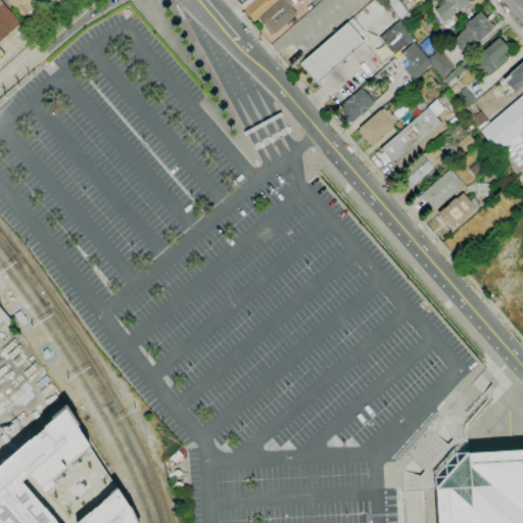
[(0,41),(0,0),(20,24),(0,41)]
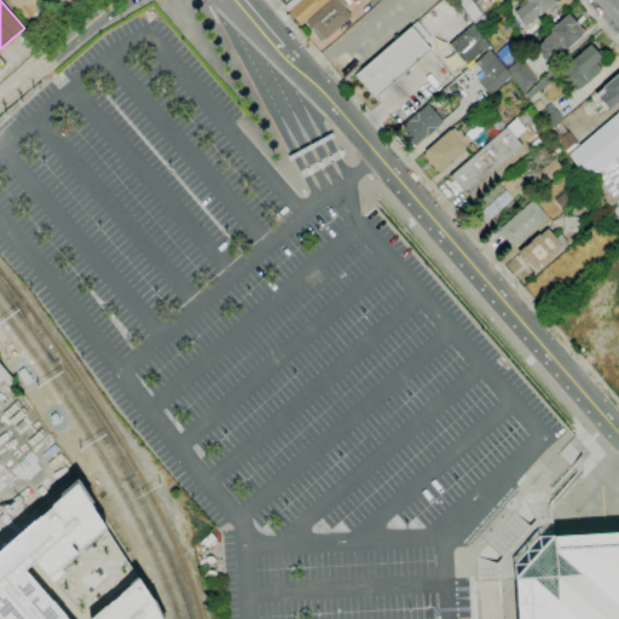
[(51,0),(28,21),(9,0),(51,0)]
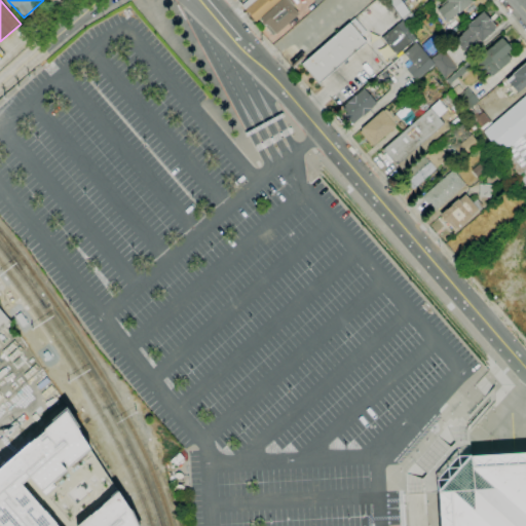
[(280,0),(256,22),(241,5),(247,0),(280,0)]
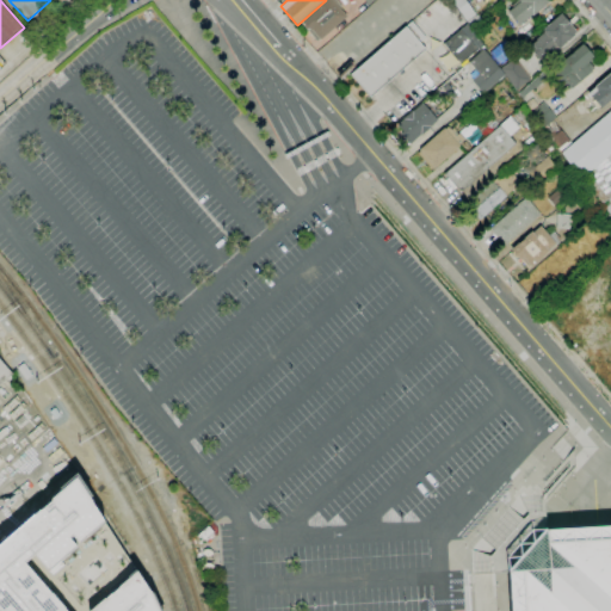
[(318,41),(308,30),(309,29),(307,29),(304,25),(304,24),(303,22),(326,0),(335,0),(343,7),(340,8),(346,16),(320,39),(320,38),(318,41)]
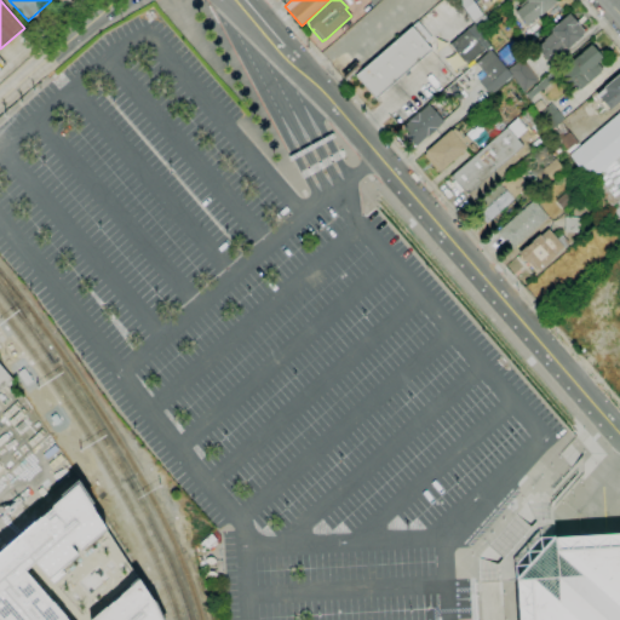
[(472,22),(455,0),(472,0),(483,15),(472,22)]
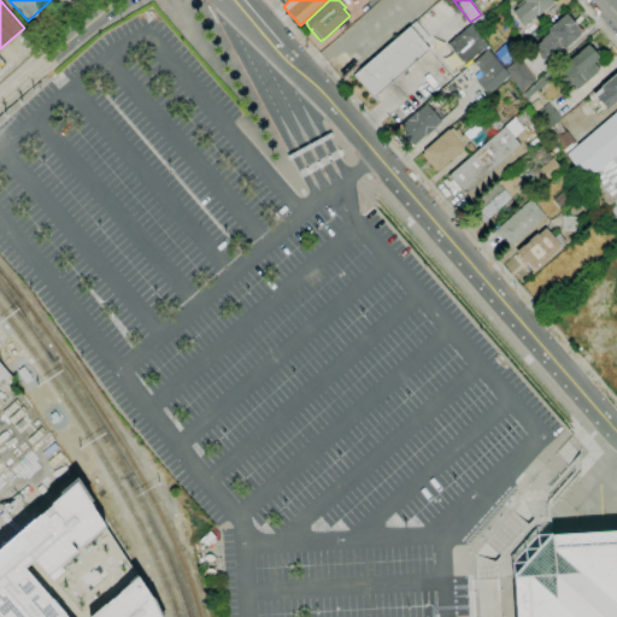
[(556,0),(526,27),(512,12),(518,7),(516,6),(523,0),(556,0)]
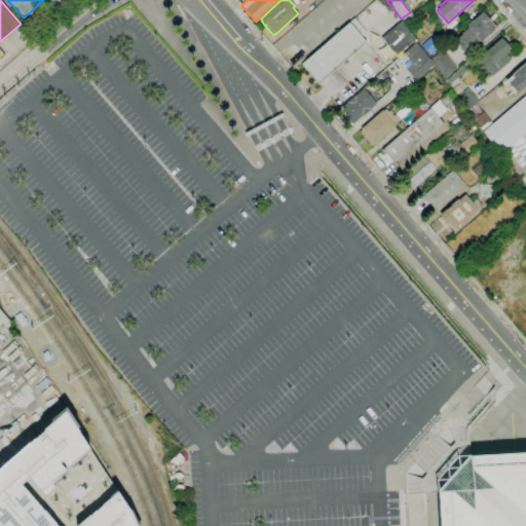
[(464,50),(455,40),(462,34),(468,28),(466,26),(483,11),(489,20),(490,19),(496,27),(494,30),(481,42),(480,40),(473,46),(472,44),(464,50)]
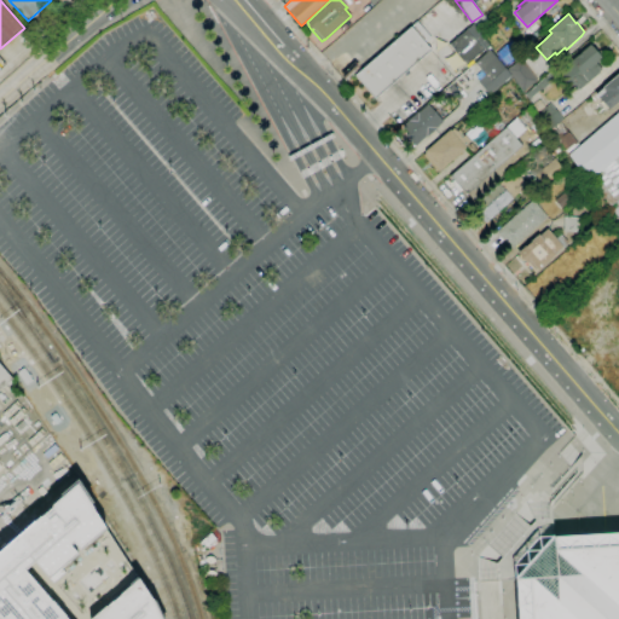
[(484,15),(489,23),(478,30),(473,21),(484,15)]
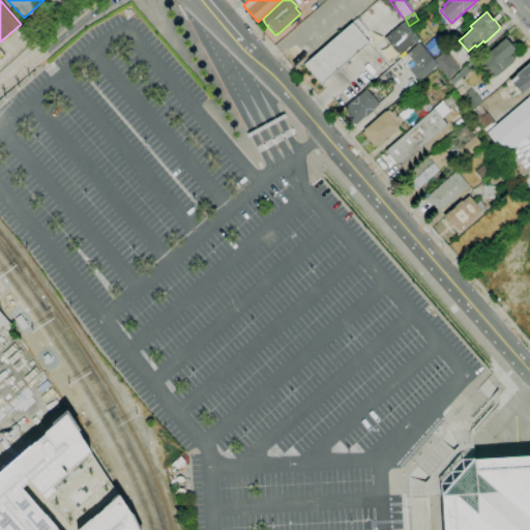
[(321,84),(304,64),(352,23),(370,42),(321,84)]
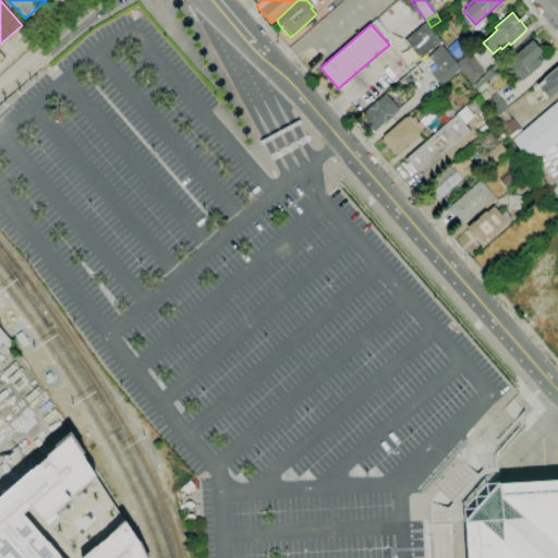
[(421,58),(405,39),(422,26),(436,45),(421,58)]
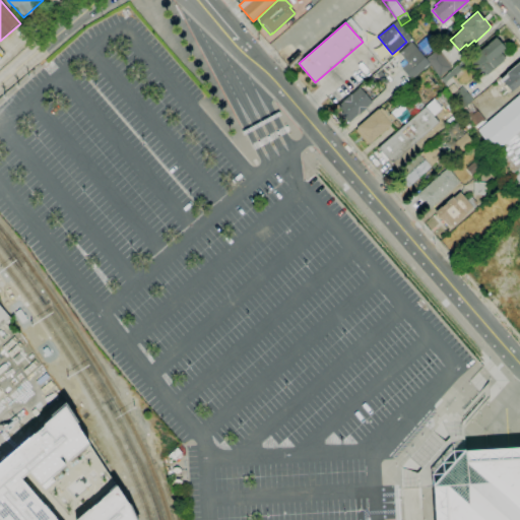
[(485,76),(482,72),(478,76),(468,64),(473,60),(471,58),(495,38),(502,45),(504,43),(512,52),(503,60),(504,61),(485,76)]
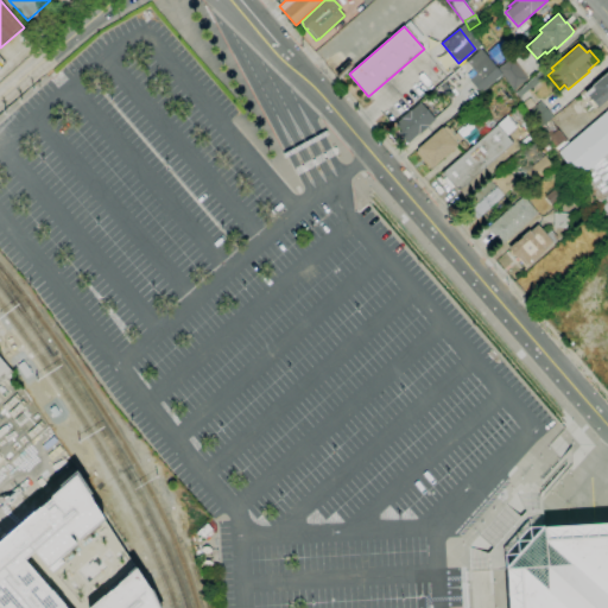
[(466,61),(481,49),(502,74),(480,93),(469,80),(476,73),(466,61)]
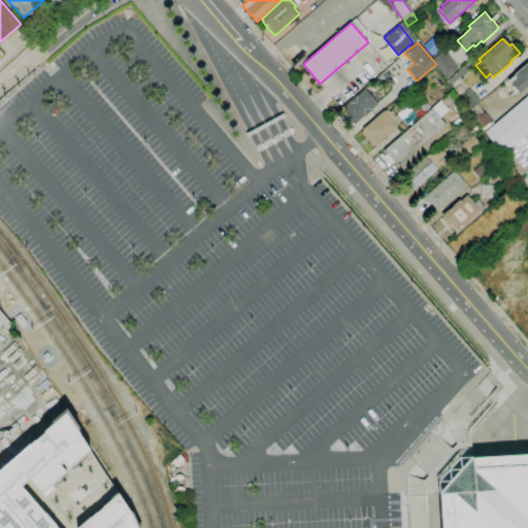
[(446,77),(432,59),(446,50),(459,69),(446,77)]
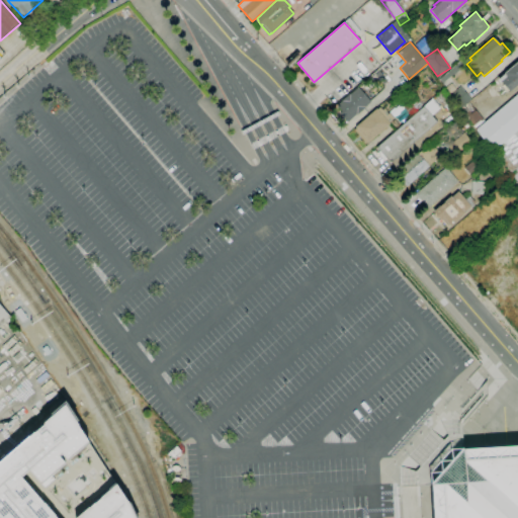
[(517,83),(508,92),(497,80),(504,74),(517,62),(517,83)]
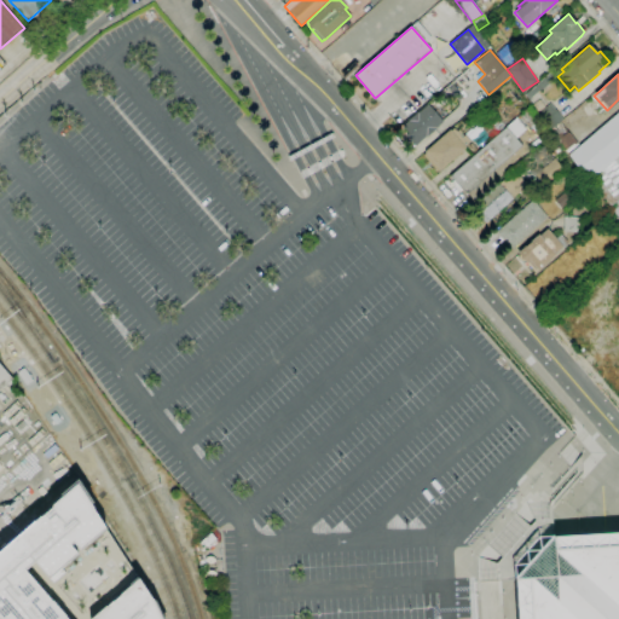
[(415,145),(406,136),(408,133),(401,127),(409,121),(409,120),(417,113),(428,104),(443,122),(435,128),(437,128),(427,137),(426,137),(415,145)]
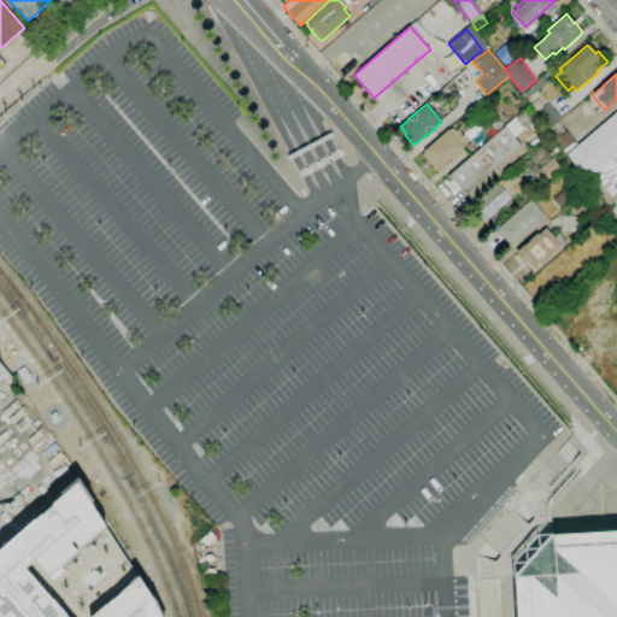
[(550,129),(535,113),(546,104),(560,119),(550,129)]
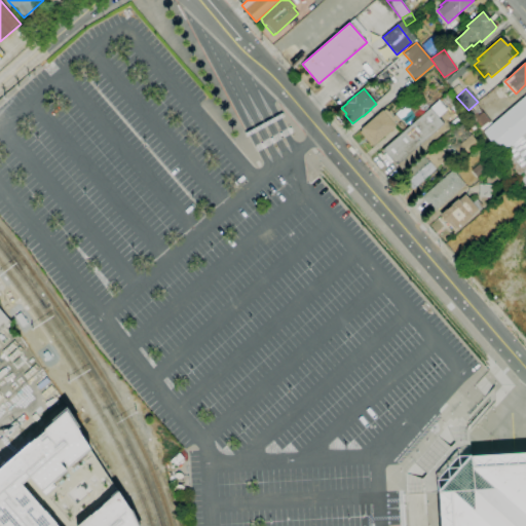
[(525,170),(519,176),(483,132),(525,95),(525,170)]
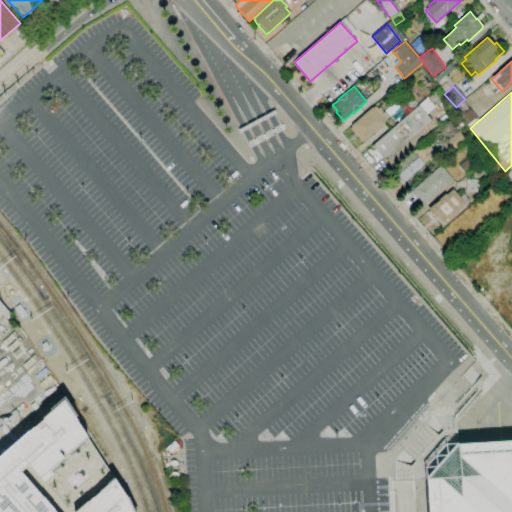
[(385,161),(372,145),(428,97),(436,106),(427,114),(432,120),(385,161)]
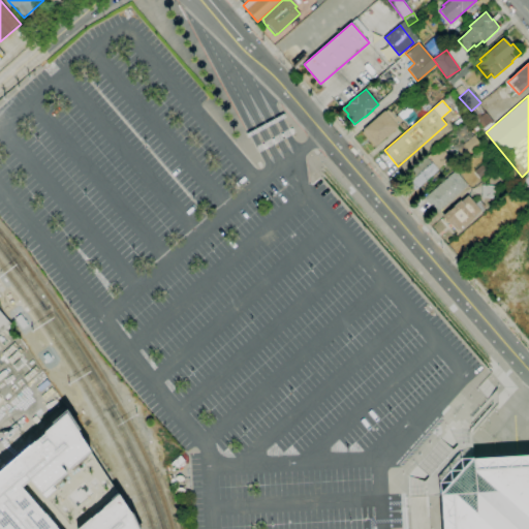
[(486,131),(473,115),(481,107),(494,124),(486,131)]
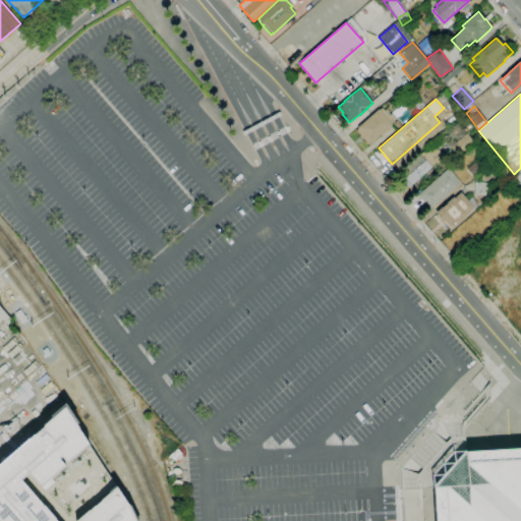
[(367,145),(356,131),(358,128),(357,127),(379,109),(380,110),(382,108),(385,111),(387,109),(389,111),(388,112),(390,115),(391,114),(396,119),(391,124),(392,125),(370,143),(369,142),(367,145)]
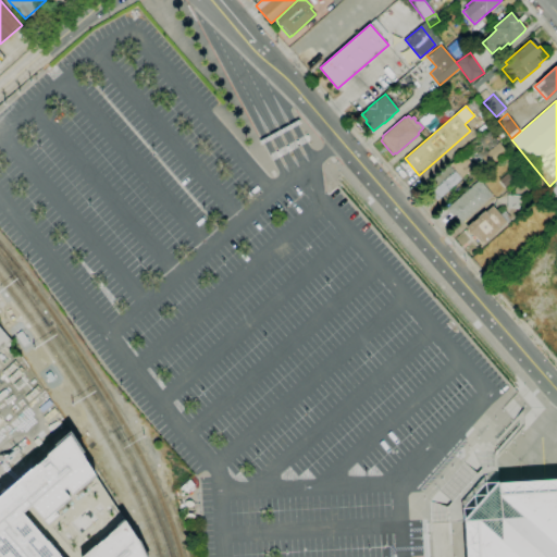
[(490,166),(482,157),(499,143),(507,152),(490,166)]
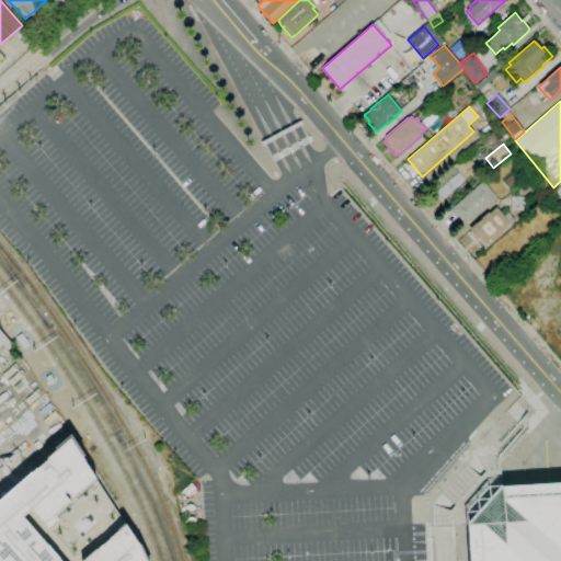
[(439,203),(426,189),(470,148),(476,155),(470,159),(478,168),(439,203)]
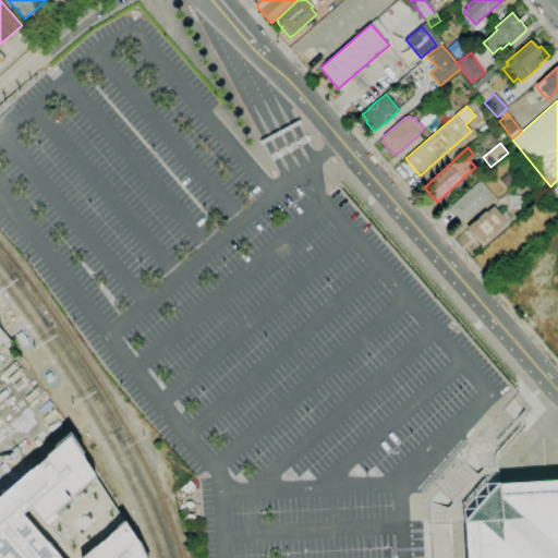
[(507,189),(500,181),(511,171),(517,179),(507,189)]
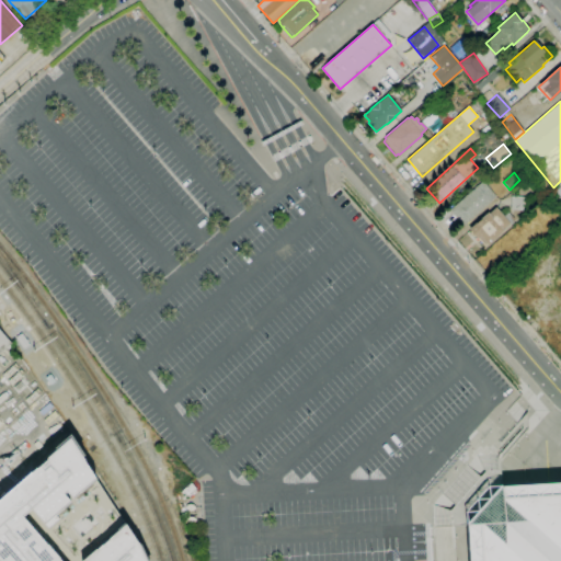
[(464,226),(450,210),(482,182),(495,196),(464,226)]
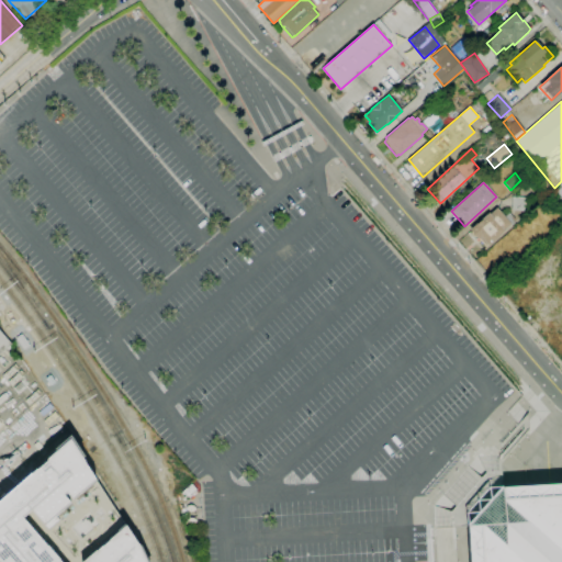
[(527,211),(512,210),(513,197),(527,198),(527,211)]
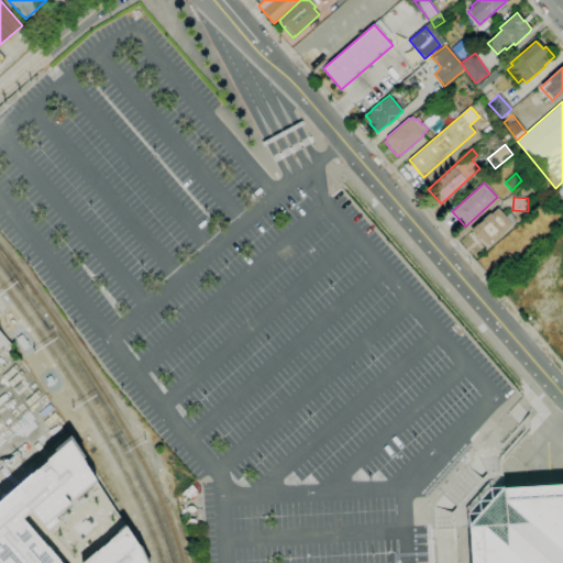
[(487,246),(481,239),(478,240),(470,230),(489,213),(490,214),(498,208),(506,218),(510,213),(518,221),(512,225),(511,223),(504,230),(506,231),(487,246)]
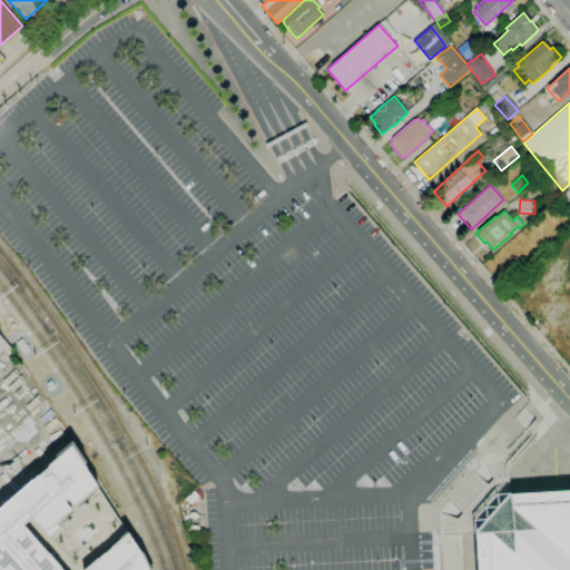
[(0,334),(12,349),(0,359),(0,334)]
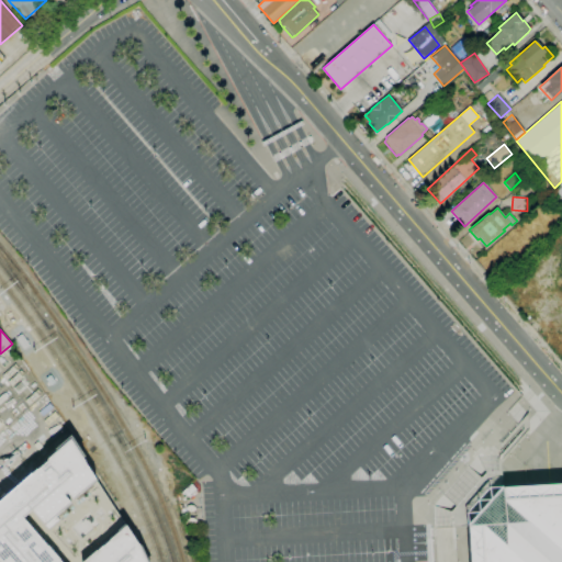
[(7,380),(2,375),(15,363),(19,368),(7,380)]
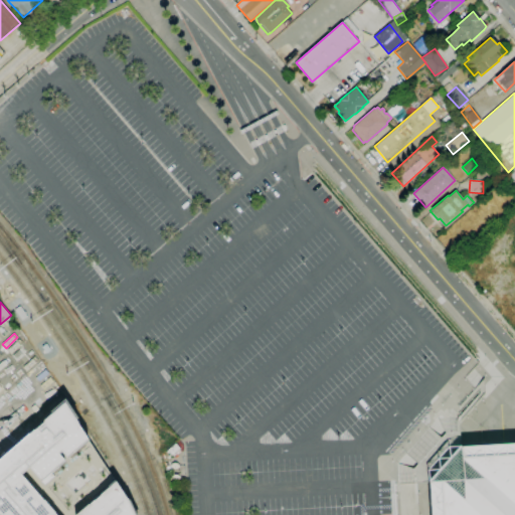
[(11,353),(7,350),(19,339),(22,343),(11,353)]
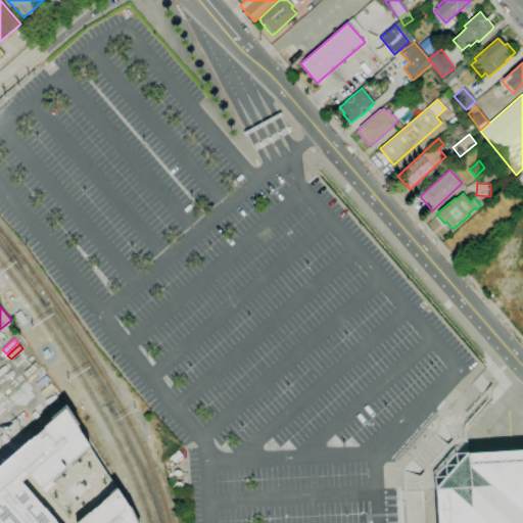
[(16,366),(13,362),(18,355),(22,361),(16,366)]
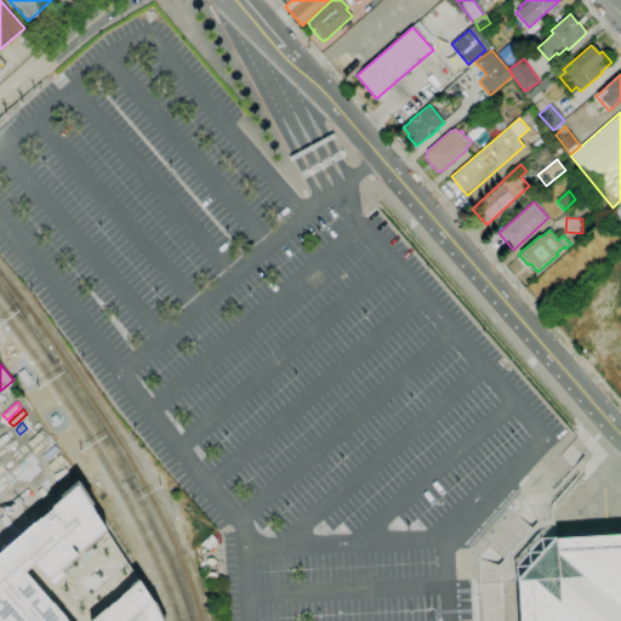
[(32,448),(28,443),(41,431),(46,434),(32,448)]
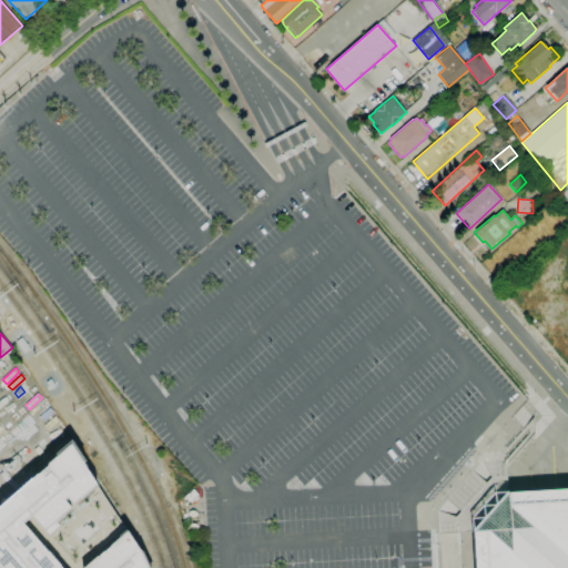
[(0,567),(0,504),(70,443),(99,487),(127,528),(143,553),(149,567),(0,567)]
